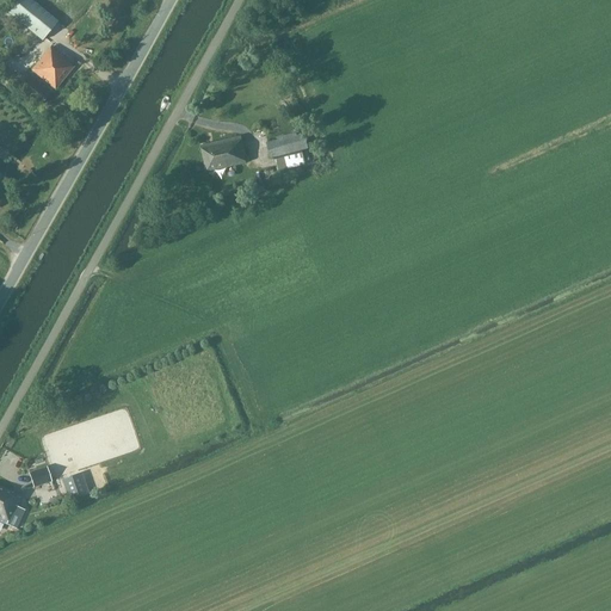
[(18,0),(7,13),(42,41),(57,22),(30,0),(18,0)]
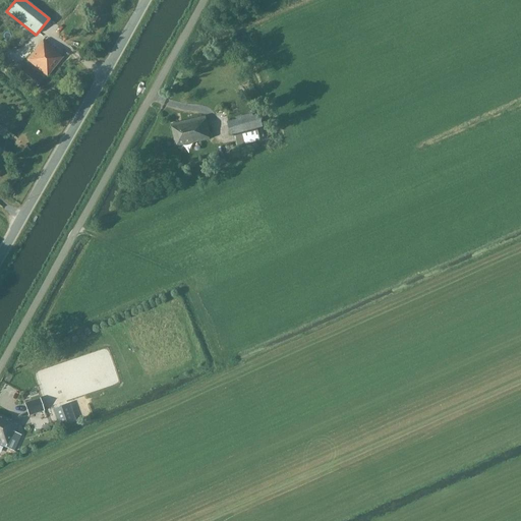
[(47,76),(62,57),(43,42),(38,48),(32,56),(27,60),(47,76)]
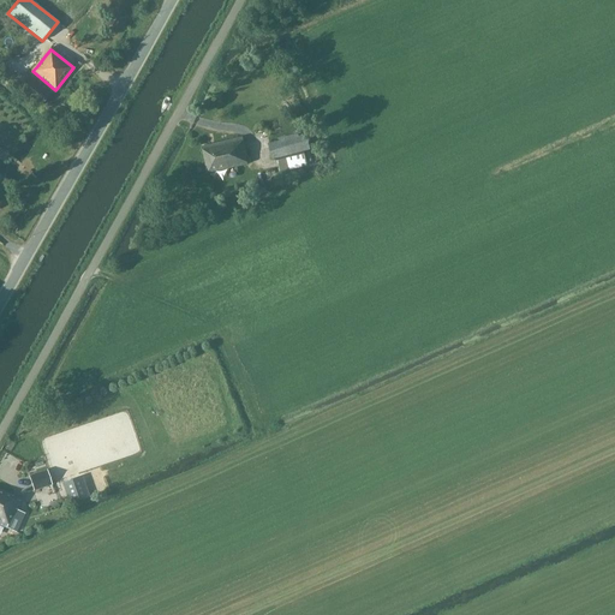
[(270,143),(270,144),(275,160),(278,159),(281,173),(309,166),(304,153),(310,150),(305,135),(270,143)]
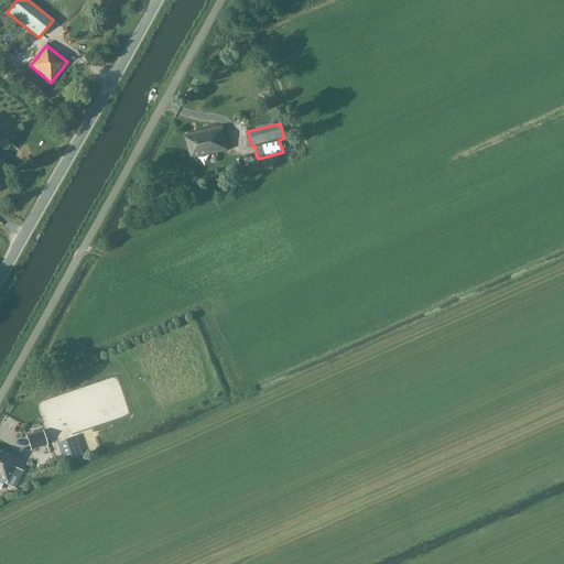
[(195,132),(185,136),(191,160),(227,151),(225,144),(227,144),(223,127),(195,132)]
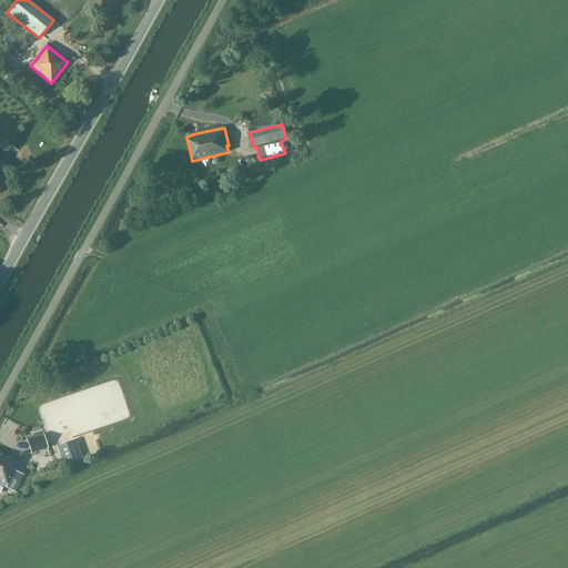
[(28,439),(32,453),(49,447),(44,434),(28,439)]
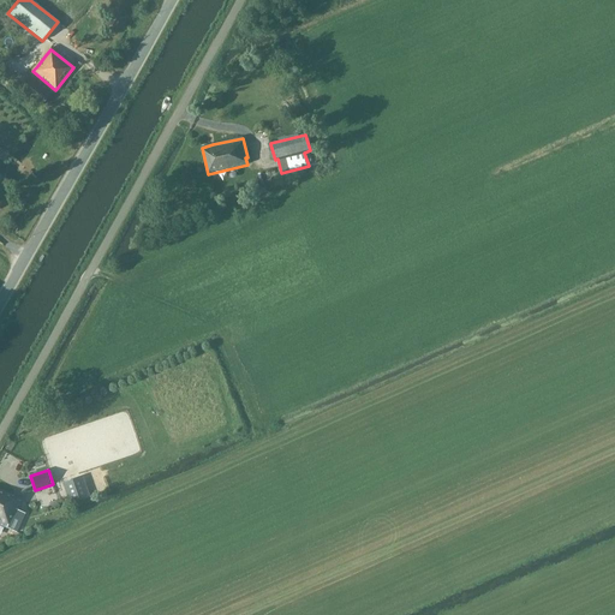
[(63,482),(66,491),(72,489),(76,501),(87,497),(84,491),(79,476),(63,482)]
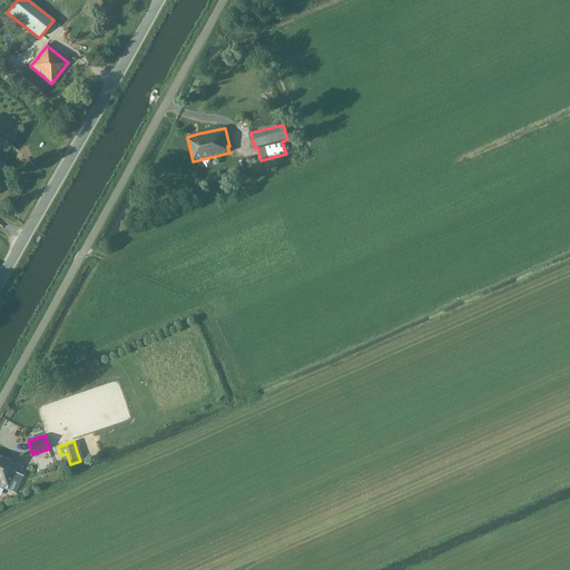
[(16,472),(19,464),(11,461),(12,459),(0,453),(0,487),(6,489),(15,493),(23,475),(16,472)]
